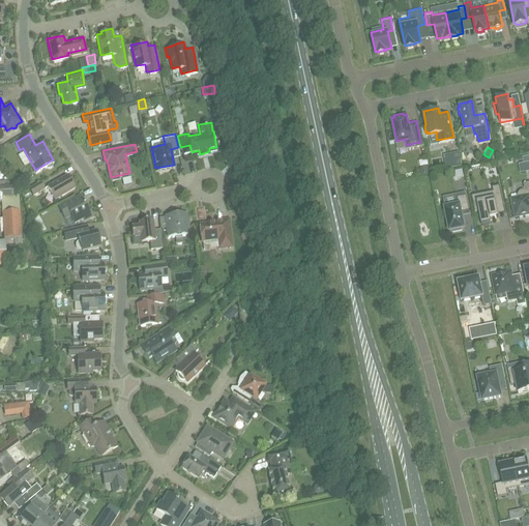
[(457,149),(449,150),(452,165),(460,163),(457,149)]
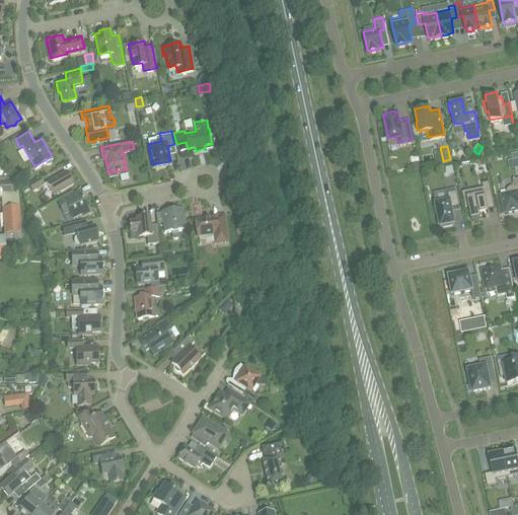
[(452,162),(441,164),(443,172),(454,170),(452,162)]
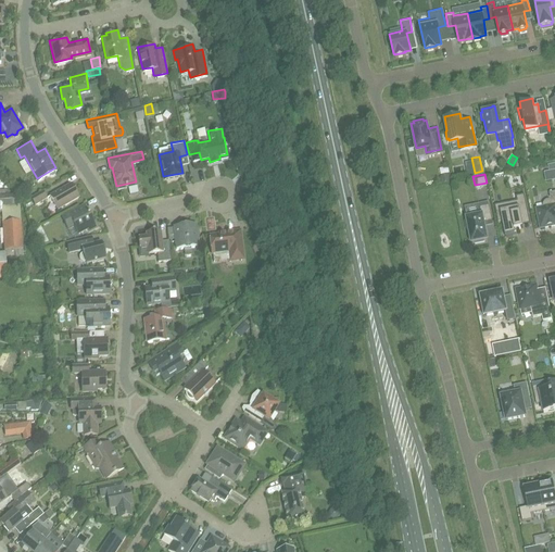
[(57,205),(78,193),(70,180),(49,192),(57,205)]
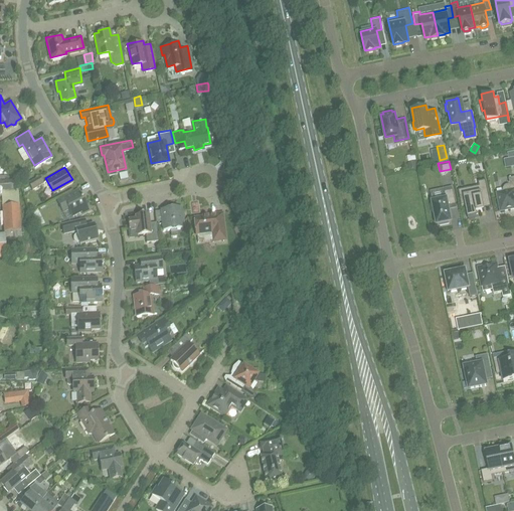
[(502,188),(502,189),(496,190),(500,208),(513,205),(513,173),(507,175),(509,181),(507,182),(506,182),(505,182),(504,183),(503,184),(503,185),(502,186),(502,187),(502,188)]
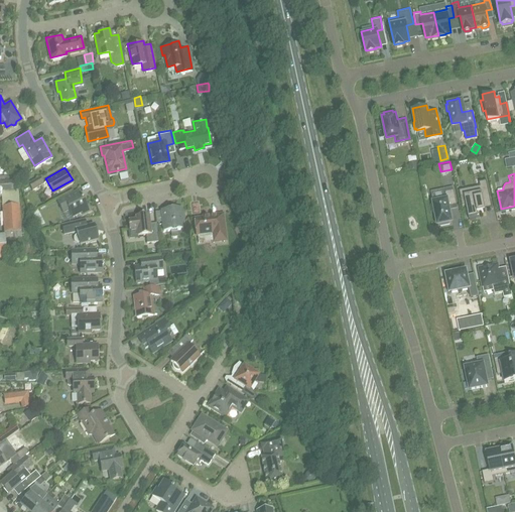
[(42,180),(39,174),(28,180),(32,186),(42,180)]
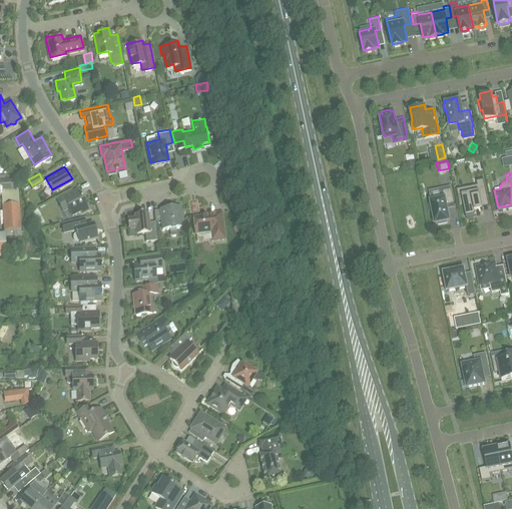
[(482,207),(480,195),(487,194),(483,176),(475,177),(477,188),(457,192),(459,201),(463,201),(465,214),(476,212),(475,209),(482,207)]
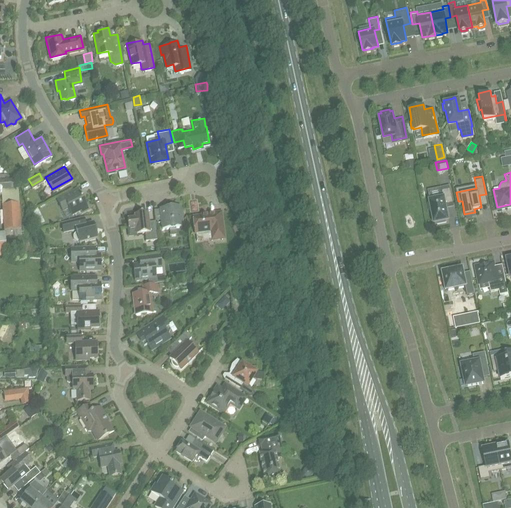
[(12,177),(0,177),(0,187),(1,187),(2,202),(19,201),(18,186),(13,186),(12,177)]
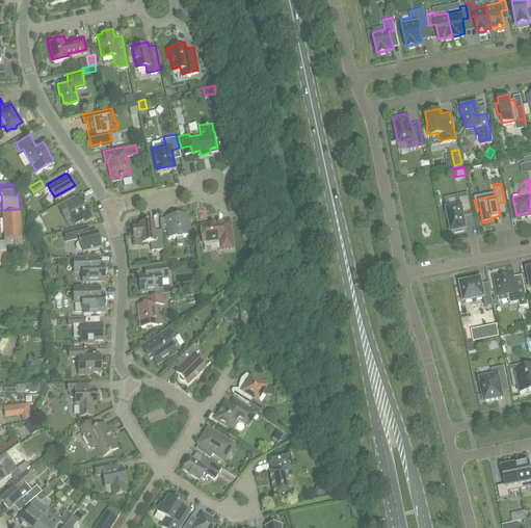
[(58,204),(64,215),(71,213),(74,220),(83,216),(84,218),(93,214),(88,205),(86,206),(80,193),(58,204)]
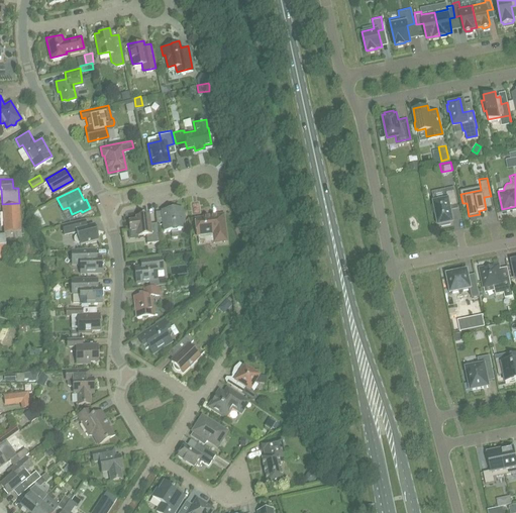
[(453,188),(452,188),(445,189),(447,197),(445,197),(431,200),(432,202),(429,202),(431,210),(433,209),(436,222),(438,222),(439,223),(449,221),(449,220),(452,219),(449,204),(455,203),(455,202),(456,202),(453,188)]
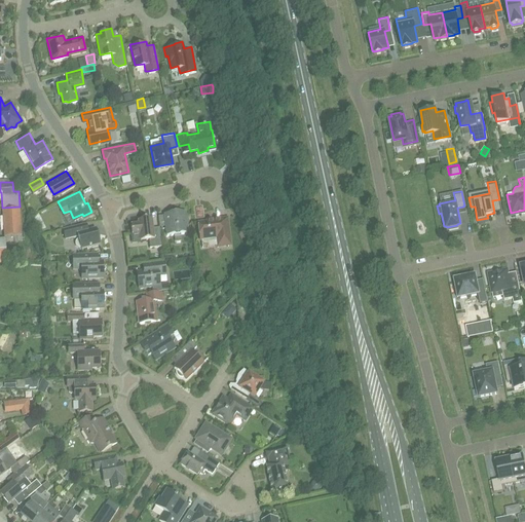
[(0,259),(6,259),(5,245),(22,244),(20,207),(2,208),(4,236),(0,236),(0,259)]
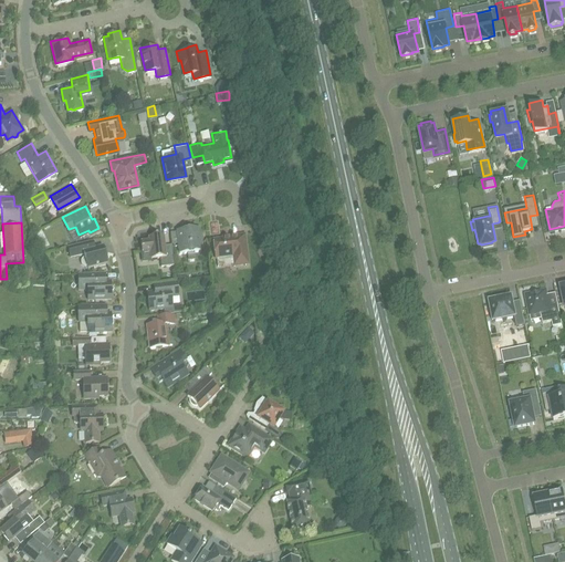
[(198,225),(176,227),(178,250),(201,248),(200,237),(201,237),(201,229),(199,229),(198,225)]
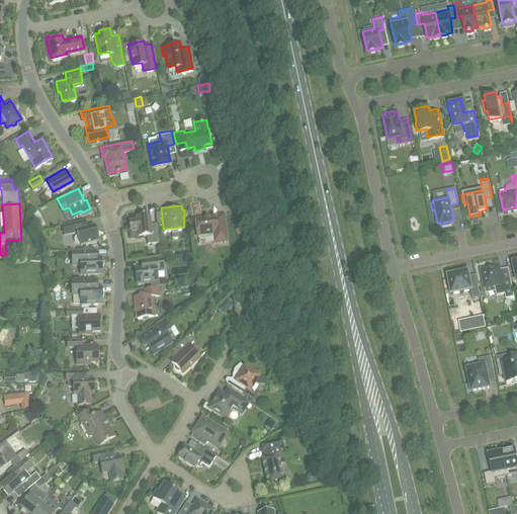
[(36,207),(31,210),(33,216),(39,212),(36,207)]
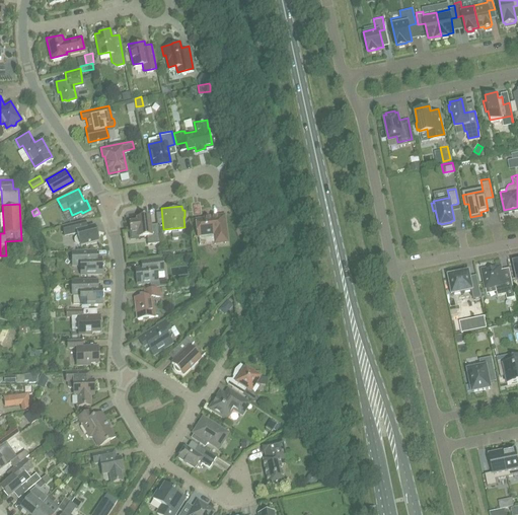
[(128,218),(130,228),(137,227),(138,234),(146,233),(147,241),(159,239),(156,221),(150,222),(149,212),(136,214),(136,217),(128,218)]
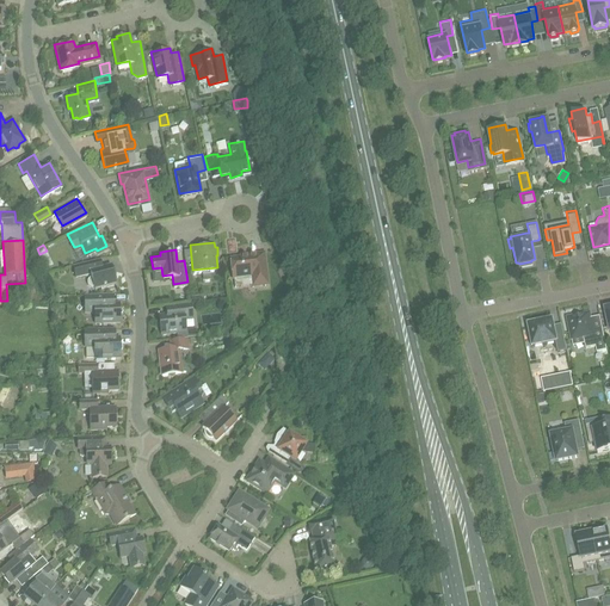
[(266,280),(263,249),(240,253),(240,254),(230,255),(230,260),(229,261),(229,266),(232,269),(232,274),(251,272),(251,277),(252,282),(266,280)]
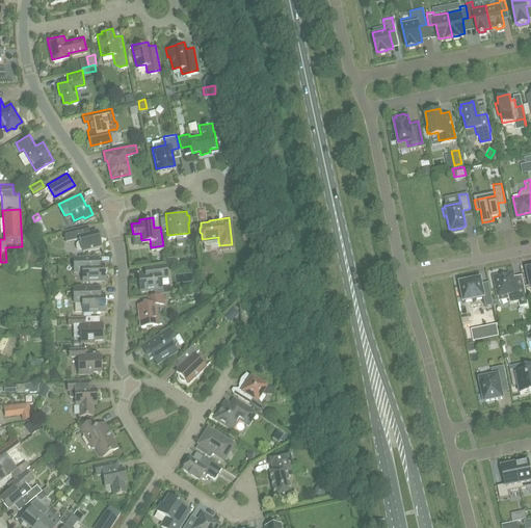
[(62,229),(64,237),(74,237),(78,236),(79,238),(77,239),(76,241),(75,243),(75,245),(77,247),(79,247),(81,247),(81,248),(100,244),(97,229),(88,231),(86,222),(62,229)]
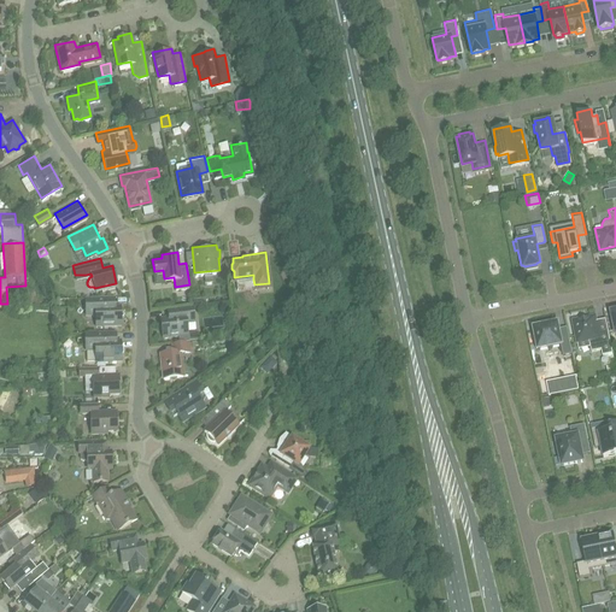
[(113,294),(84,295),(84,312),(94,311),(95,323),(119,322),(119,316),(122,312),(119,310),(119,302),(113,302),(113,294)]
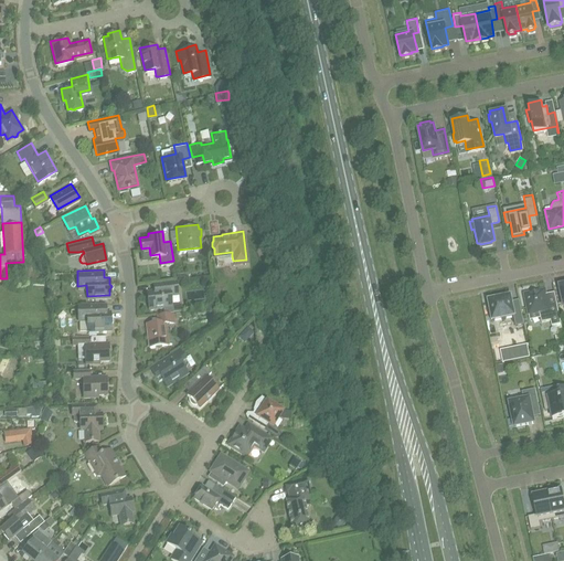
[(171,309),(171,304),(170,293),(177,292),(176,277),(153,281),(153,288),(147,288),(149,306),(162,305),(162,310),(171,309)]
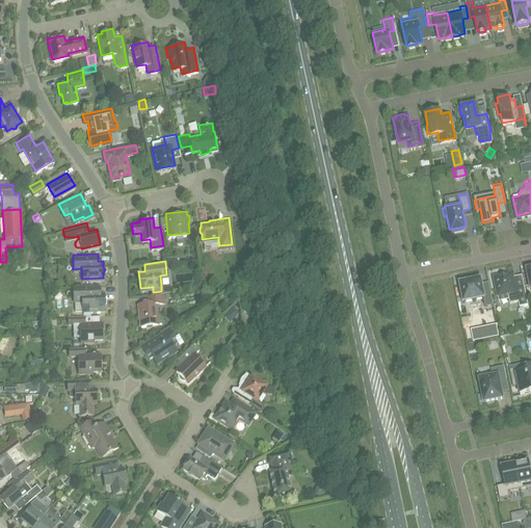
[(515,285),(512,269),(493,273),(497,293),(507,291),(509,300),(518,298),(519,304),(527,301),(524,284),(515,285)]
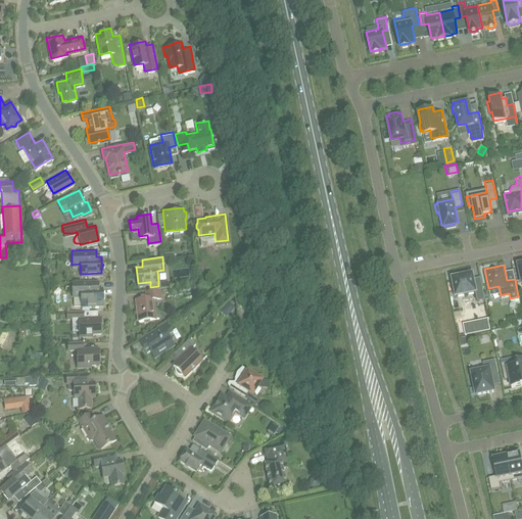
[(474,284),(472,271),(465,273),(459,274),(452,275),(454,283),(452,284),(453,292),(455,291),(456,293),(474,289),(476,298),(484,296),(481,283),(474,284)]
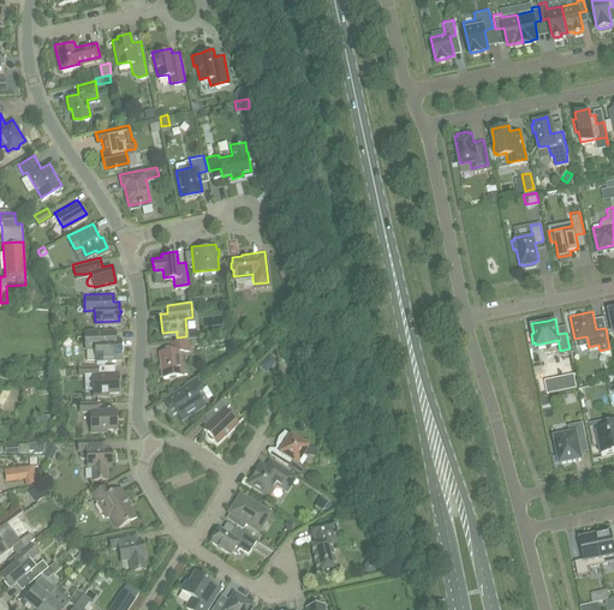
[(114,328),(84,329),(85,346),(94,345),(95,357),(96,357),(96,363),(103,363),(103,357),(119,356),(119,351),(121,350),(121,344),(119,342),(119,336),(115,338),(114,328)]
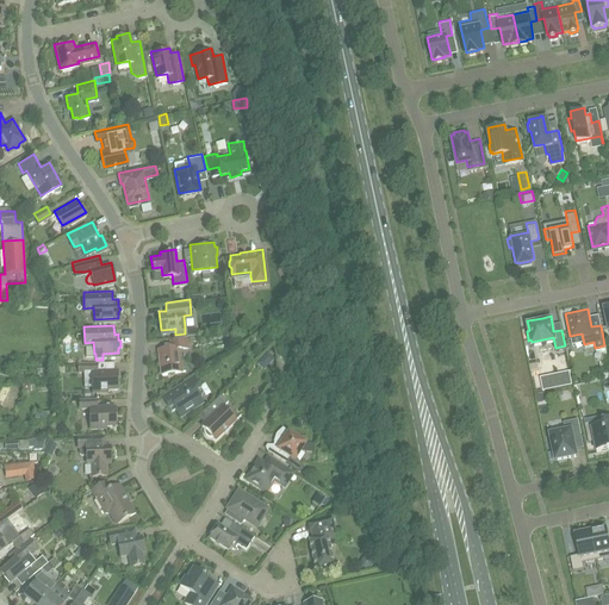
[(169,336),(171,344),(157,347),(160,370),(180,368),(178,345),(188,344),(187,335),(169,336)]
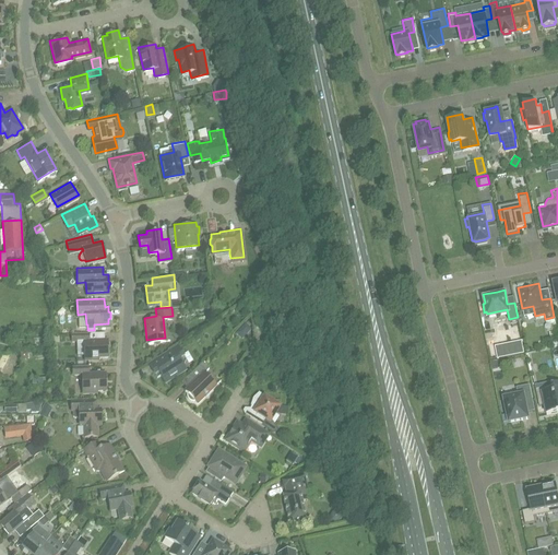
[(107,354),(106,337),(88,338),(87,331),(71,331),(71,339),(83,339),(84,357),(97,357),(97,354),(107,354)]
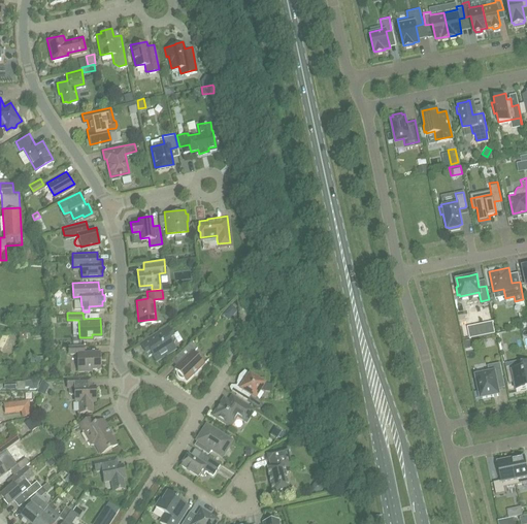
[(487,331),(493,329),(491,319),(484,320),(487,331)]
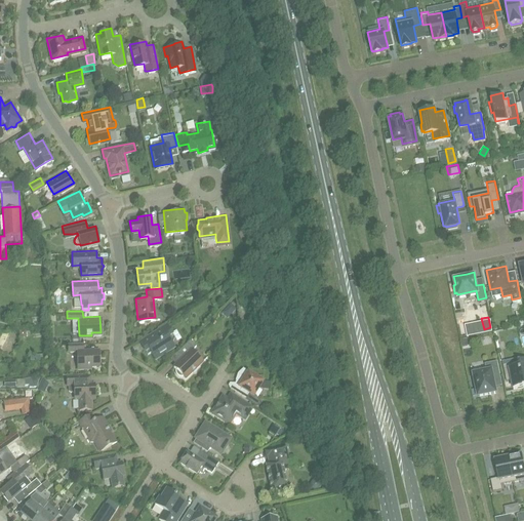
[(173,334),(165,322),(138,339),(147,352),(150,350),(155,356),(173,345),(171,341),(173,334)]
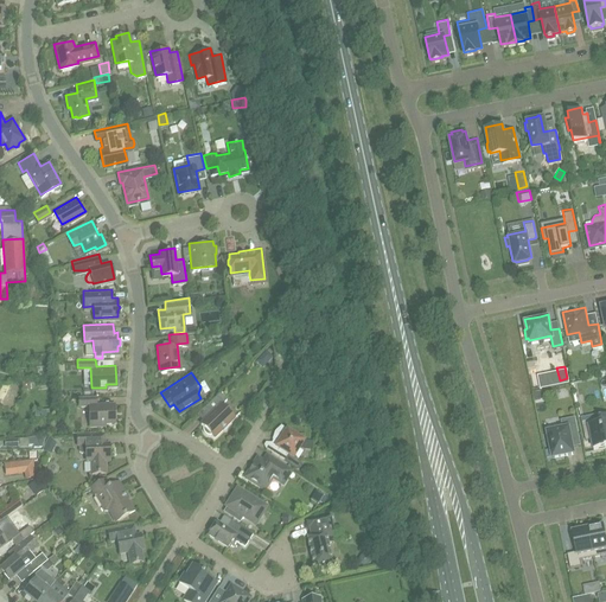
[(210,431),(214,435),(234,415),(221,402),(225,397),(218,389),(202,405),(209,412),(199,421),(203,423),(203,427),(204,430),(208,431),(210,431)]
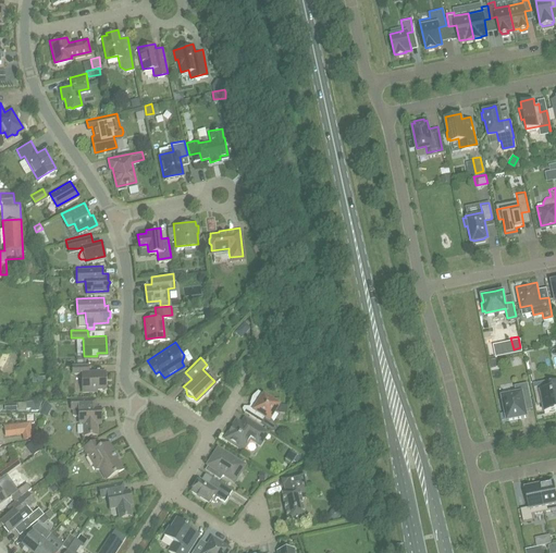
[(104,386),(104,368),(87,369),(87,361),(72,363),(72,371),(81,370),(82,390),(96,389),(96,386),(104,386)]
